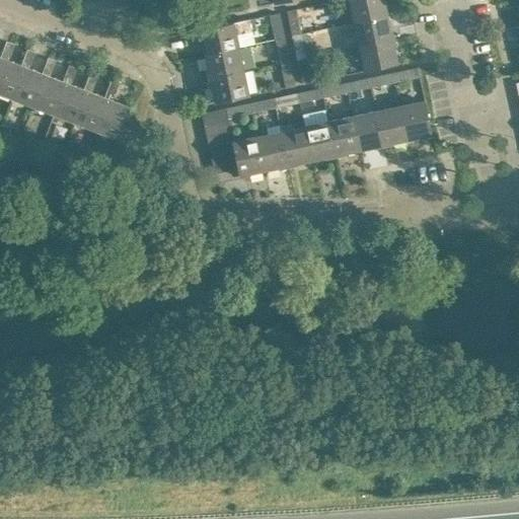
[(348,0),(354,23),(387,16),(384,0),(348,0)]
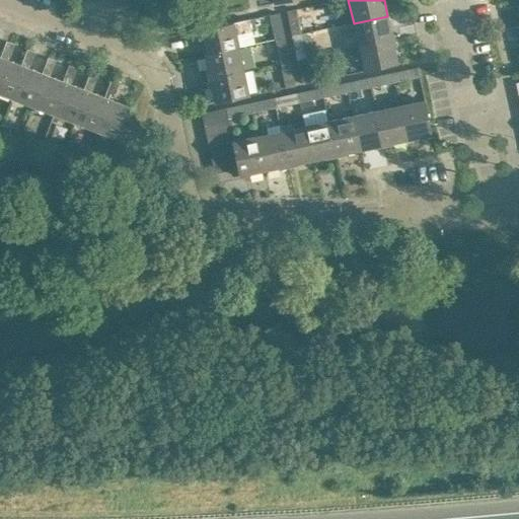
[(301,34),(296,9),(287,11),(292,35),(301,34)]
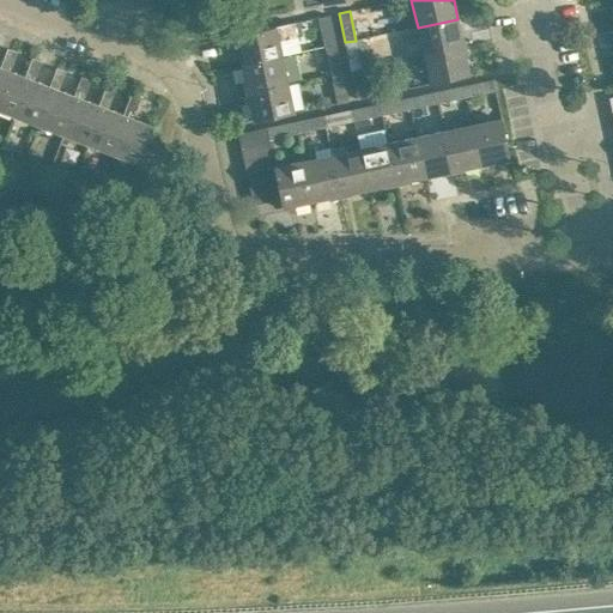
[(457,19),(418,28),(424,55),(465,47),(462,35),(461,35),(457,19)]
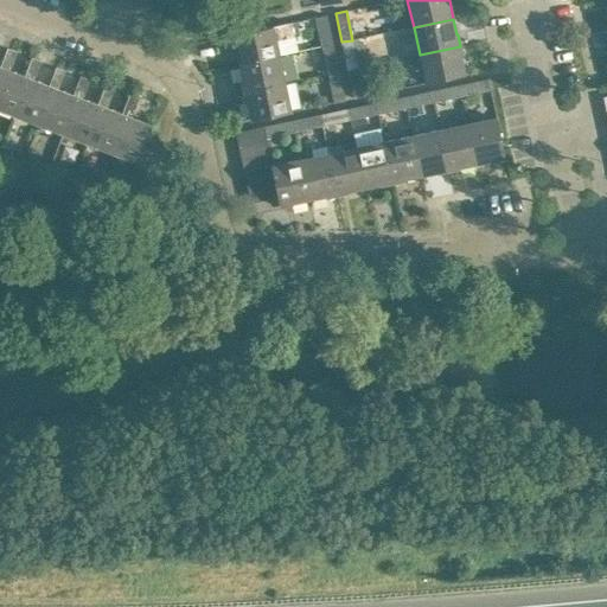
[(234,34),(240,65),(280,56),(276,40),(294,37),(292,23),(234,34)]
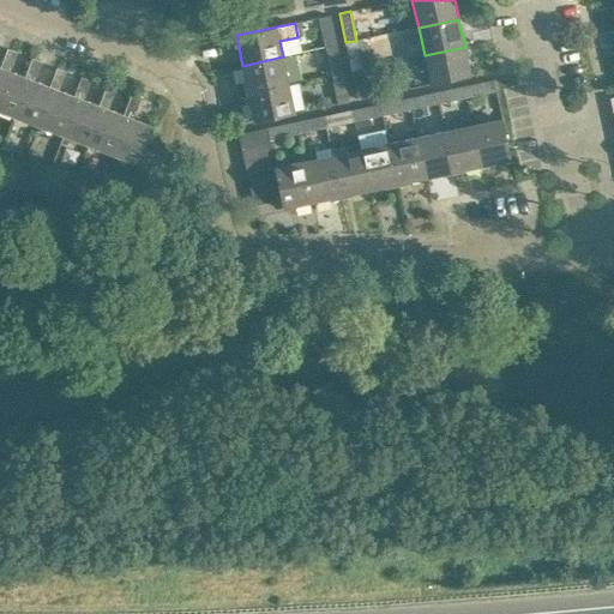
[(332,28),(323,29),(326,47),(336,44),(332,28)]
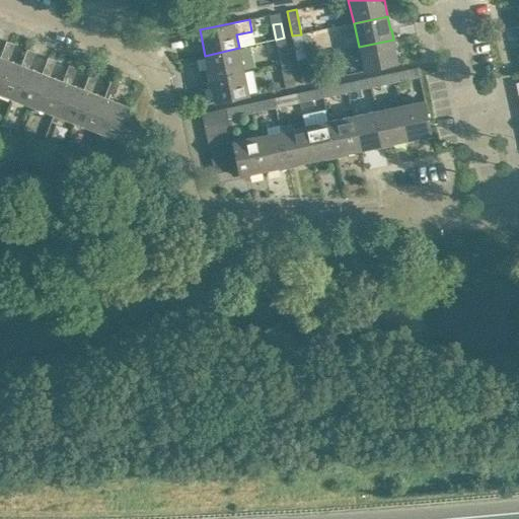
[(292,35),(298,61),(306,59),(301,34),(292,35)]
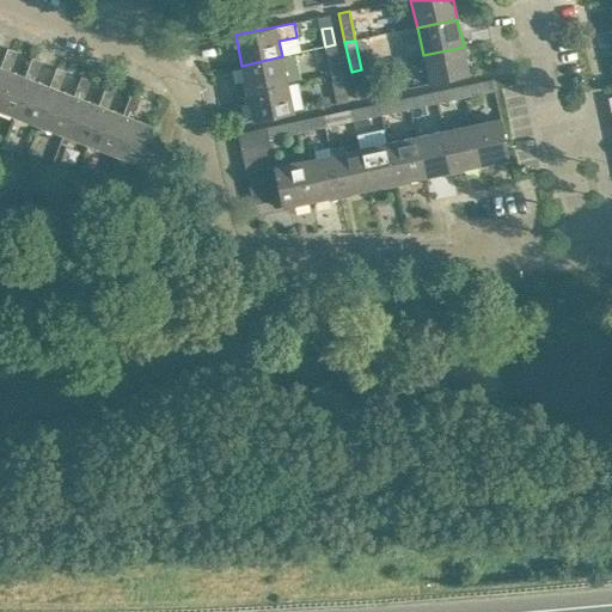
[(331,75),(342,74),(335,44),(325,47),(314,49),(317,65),(329,62),(331,75)]
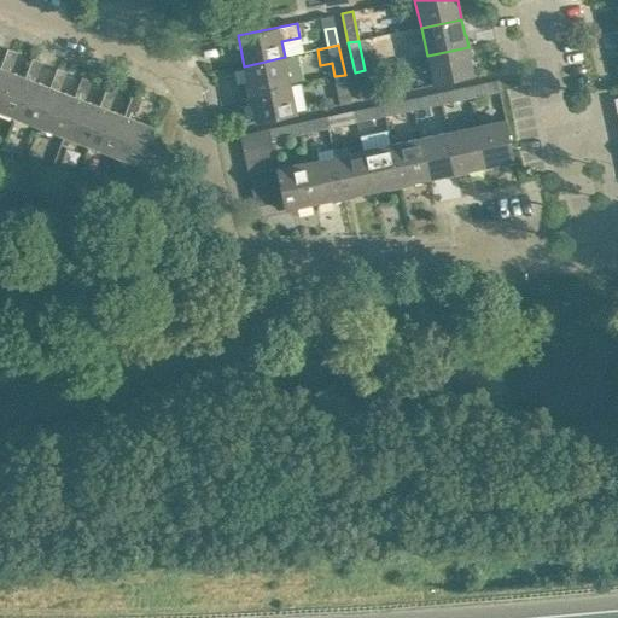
[(427,56),(433,85),(473,75),(470,57),(471,57),(468,47),(427,56)]
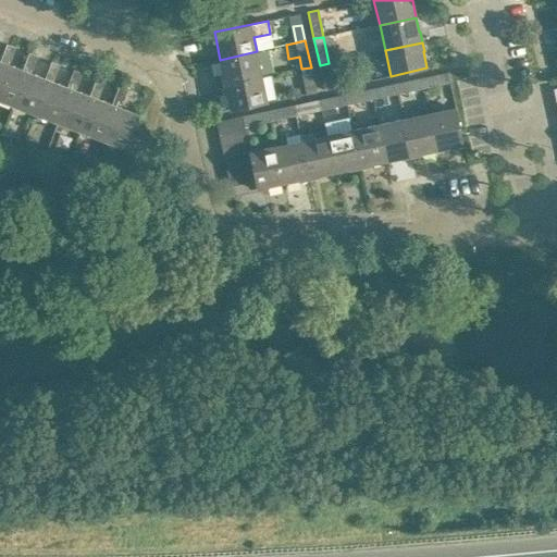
[(3,62),(0,70),(0,99),(13,104),(26,71),(23,70),(9,64),(15,47),(10,45),(7,44),(0,61),(3,62)]
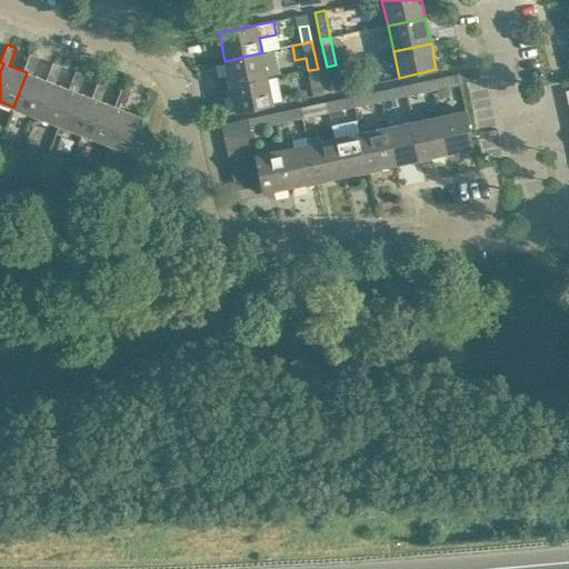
[(227,76),(229,88),(268,79),(262,52),(225,61),(228,76),(227,76)]
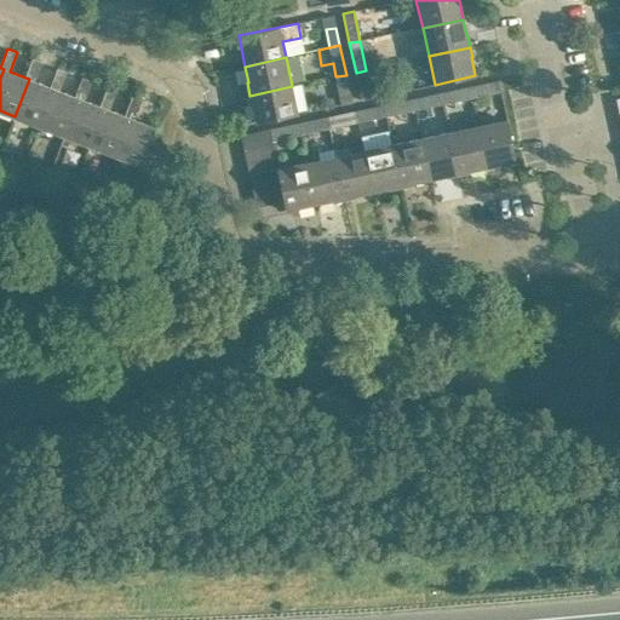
[(29,79),(15,116),(39,126),(53,89),(51,87),(35,81),(42,62),(36,59),(33,58),(26,78),(29,79)]
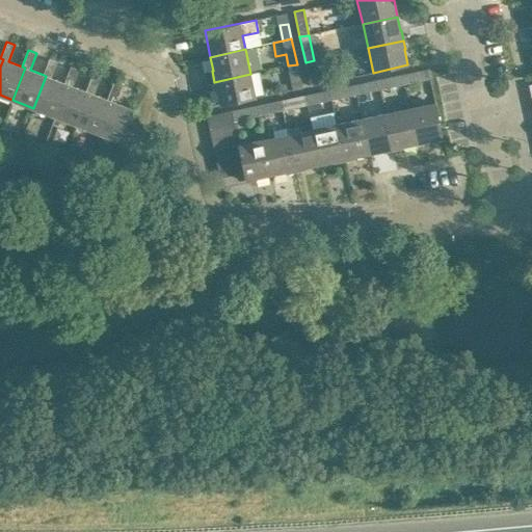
[(46,76),(33,108),(55,116),(68,84),(64,83),(51,78),(57,61),(52,59),(49,58),(44,75),(46,76)]
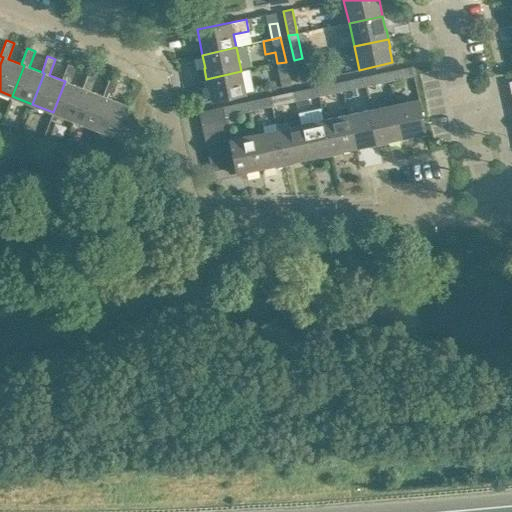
[(302,58),(294,60),(299,83),(307,81),(302,58)]
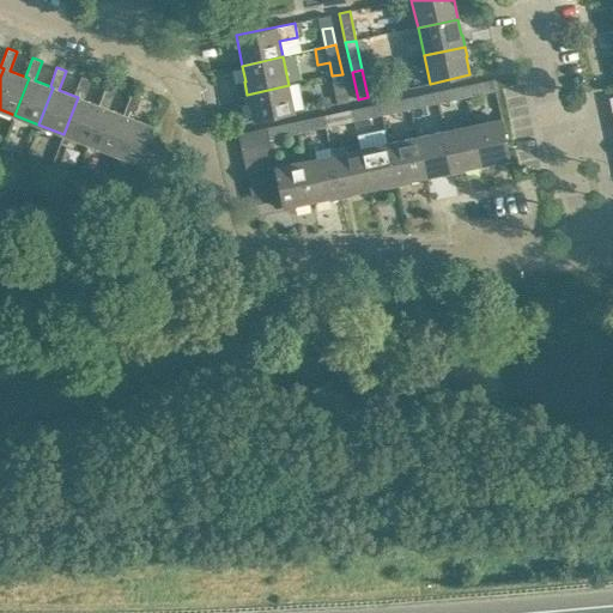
[(332,76),(338,103),(349,101),(343,74),(332,76)]
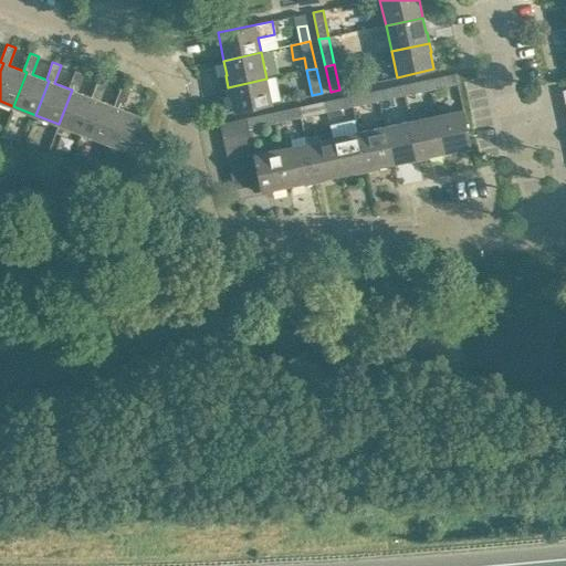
[(72,90),(59,124),(82,133),(95,98),(92,97),(77,92),(84,74),(79,72),(75,71),(69,88),(72,90)]
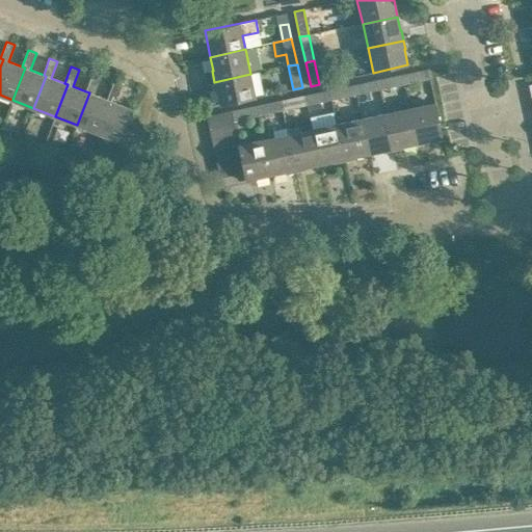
[(417,72),(402,75),(404,83),(419,80),(417,72)]
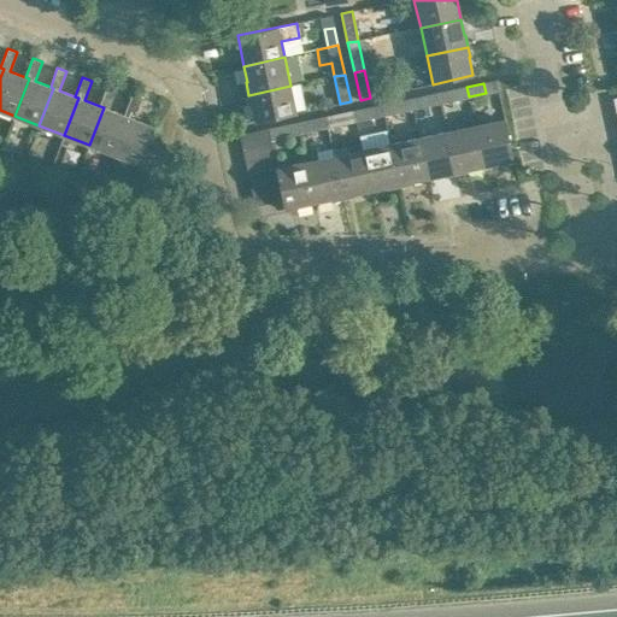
[(291,86),(248,95),(251,104),(252,104),(256,122),(297,113),(291,86)]
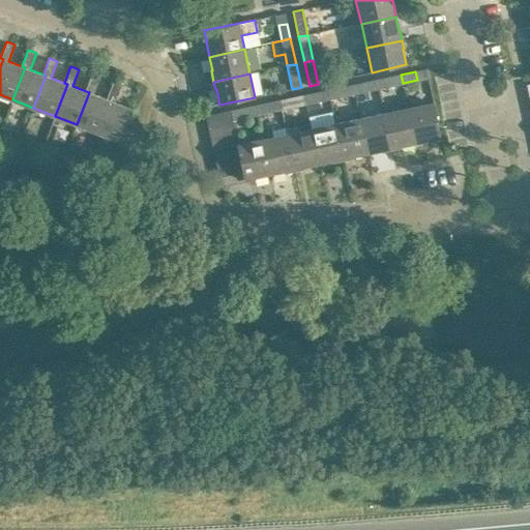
[(89,92),(77,124),(98,133),(111,100),(107,99),(93,94),(99,78),(95,76),(92,75),(86,91),(89,92)]
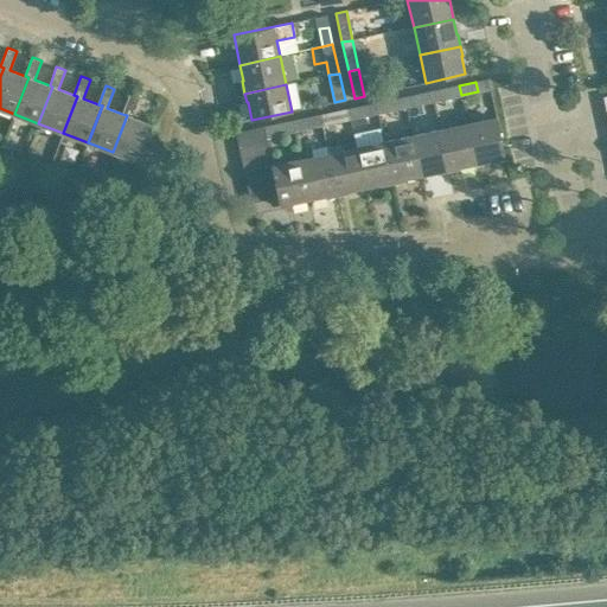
[(434,101),(461,95),(459,85),(432,90),(434,101)]
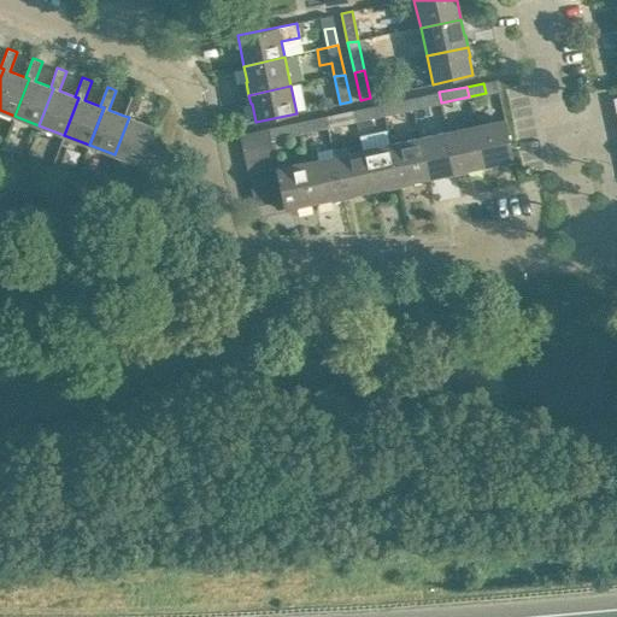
[(411,98),(413,109),(441,103),(439,92),(411,98)]
